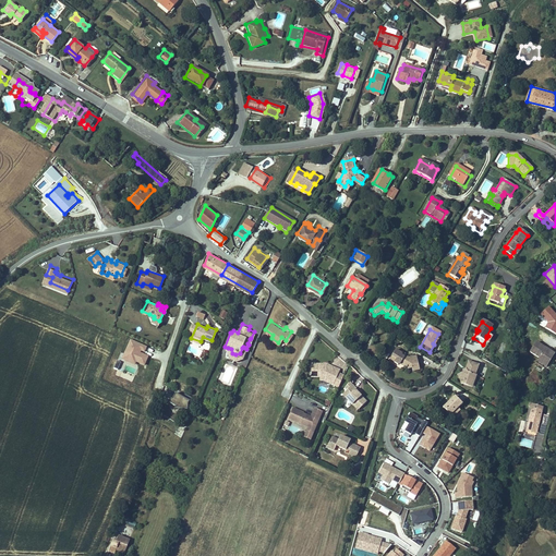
[(145,345),(130,338),(121,357),(127,359),(129,354),(135,358),(135,359),(143,363),(147,354),(137,350),(139,347),(143,349),(145,345)]
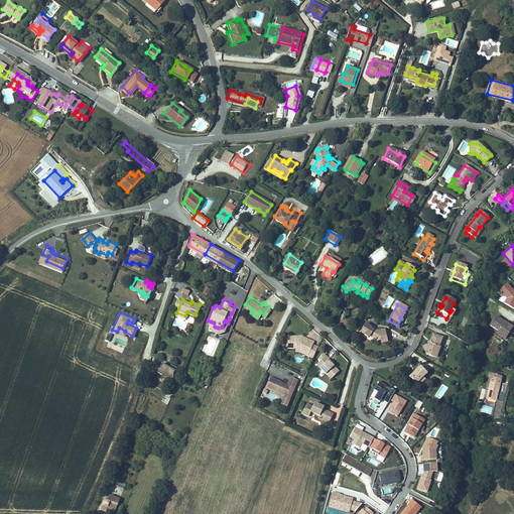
[(507,341),(513,330),(494,318),(489,328),(499,334),(498,336),(507,341)]
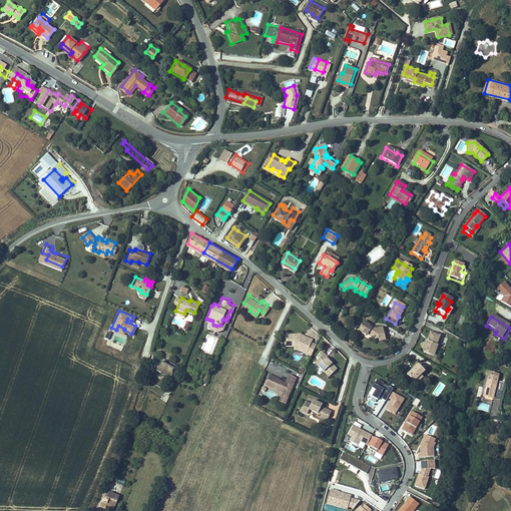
[(208,322),(211,327),(216,329),(222,327),(225,320),(223,319),(222,320),(220,325),(216,326),(213,325),(212,321),(209,320),(208,322)]
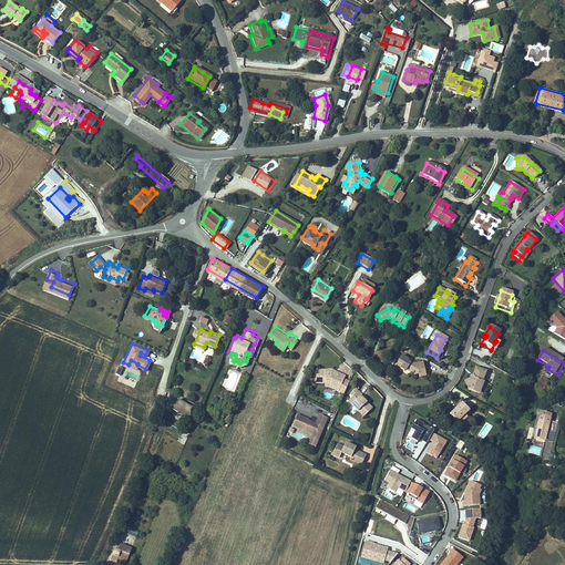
[(408,362),(400,357),(396,363),(400,366),(398,370),(401,372),(403,372),(408,376),(411,375),(412,378),(417,377),(418,380),(424,379),(421,365),(413,366),(410,365),(409,366),(407,363),(408,362)]
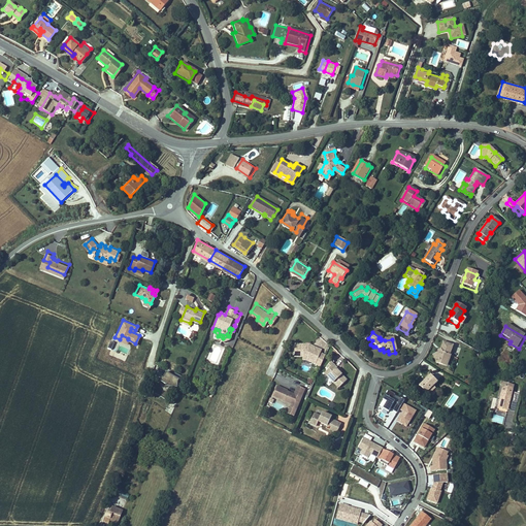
[(308,342),(294,342),(294,353),(302,353),(306,353),(316,358),(315,361),(320,363),(325,353),(320,351),(316,350),(318,347),(308,342)]
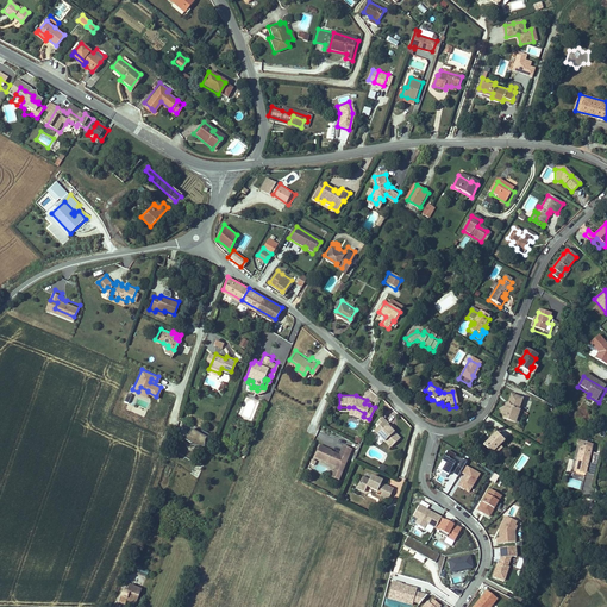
[(502,415),(499,418),(501,424),(508,426),(509,420),(514,423),(518,413),(515,412),(520,401),(509,398),(506,406),(507,410),(505,411),(504,410),(500,411),(502,415)]
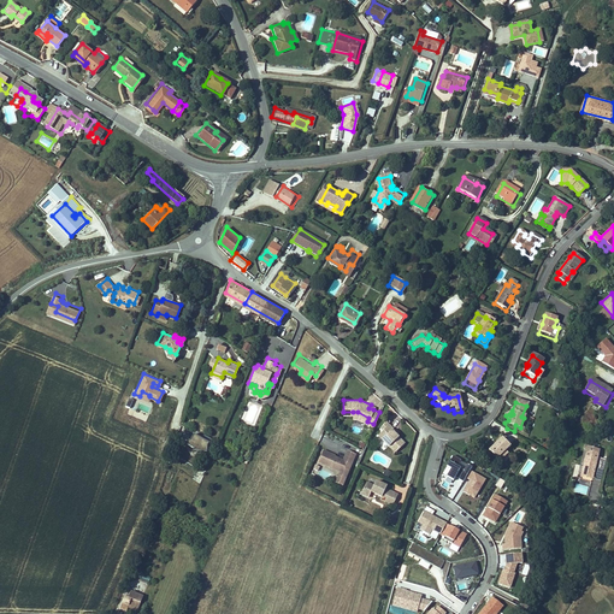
[(383,427),(378,432),(394,449),(403,441),(396,432),(391,426),(393,425),(387,419),(381,424),(383,427)]
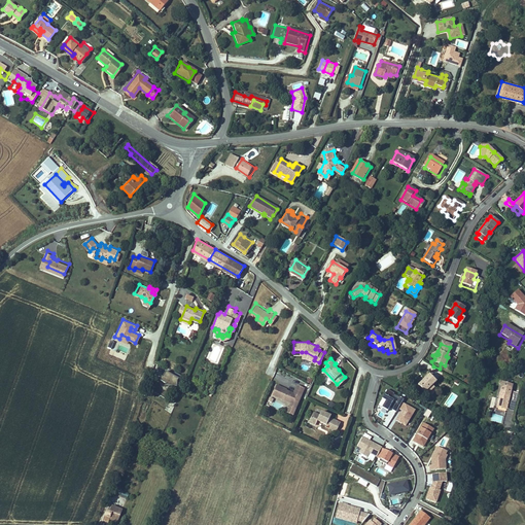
[(173,372),(166,369),(164,376),(162,375),(161,378),(166,381),(166,383),(178,383),(178,378),(181,372),(174,369),(173,372)]
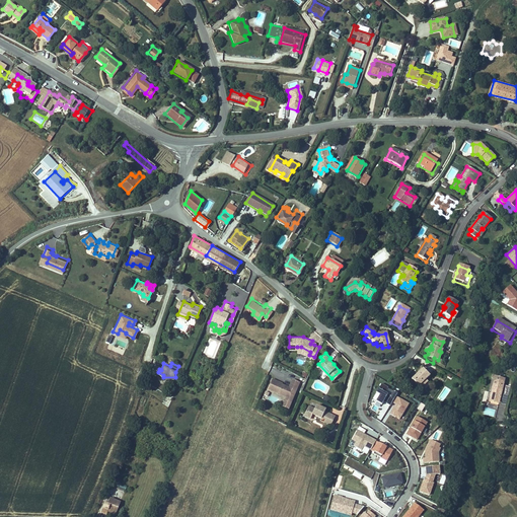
[(420,370),(409,381),(416,388),(423,381),(427,378),(420,370)]
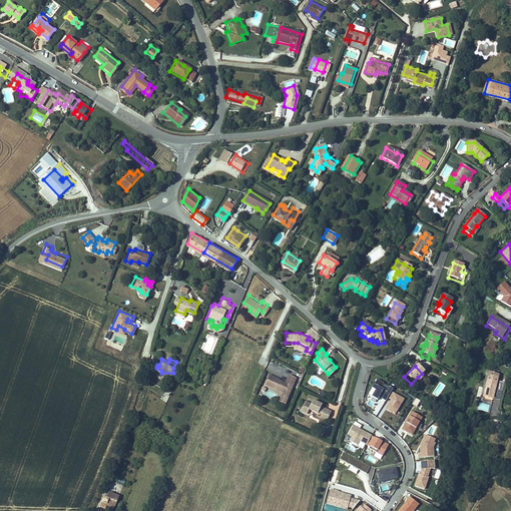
[(278,376),(268,372),(264,382),(274,386),(275,386),(282,388),(282,391),(281,394),(286,396),(296,375),(289,372),(286,379),(285,381),(278,378),(278,376)]
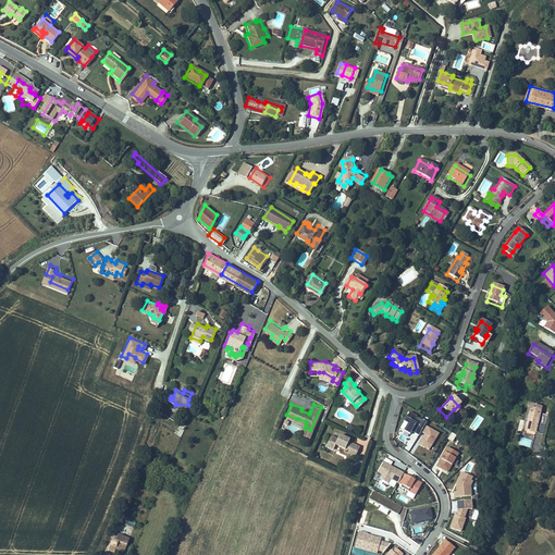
[(538,431),(540,423),(541,416),(542,408),(532,406),(528,429),(538,431)]
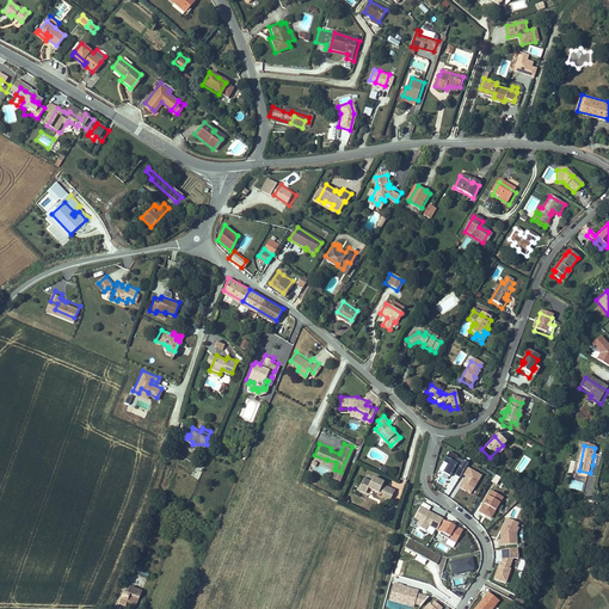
[(455,469),(460,462),(462,459),(457,455),(454,462),(447,457),(450,451),(443,447),(436,459),(441,461),(436,468),(443,472),(444,469),(453,473),(455,469)]
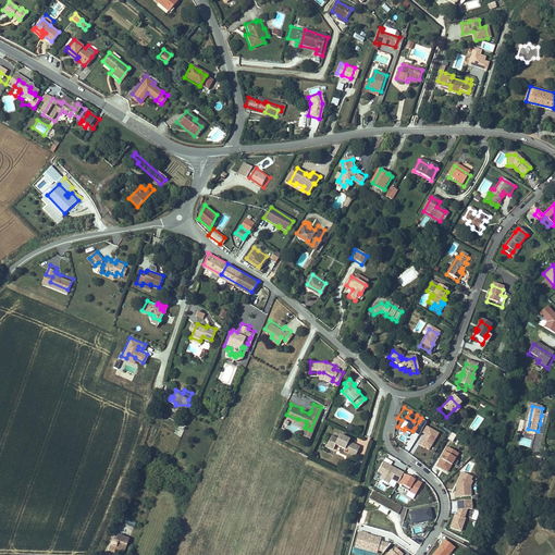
[(454,409),(446,417),(448,419),(456,411),(454,409)]
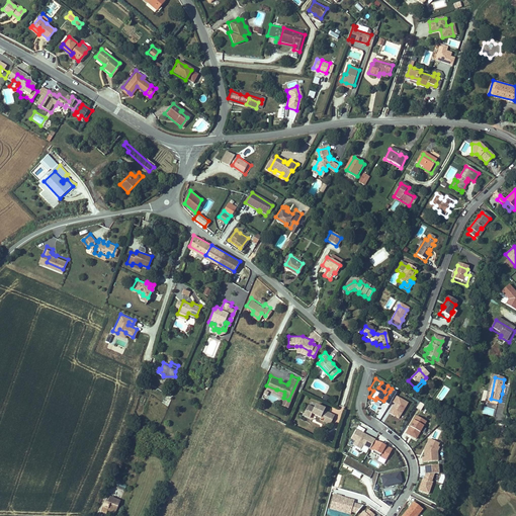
[(393,415),(402,400),(390,392),(385,398),(390,400),(383,409),(393,415)]
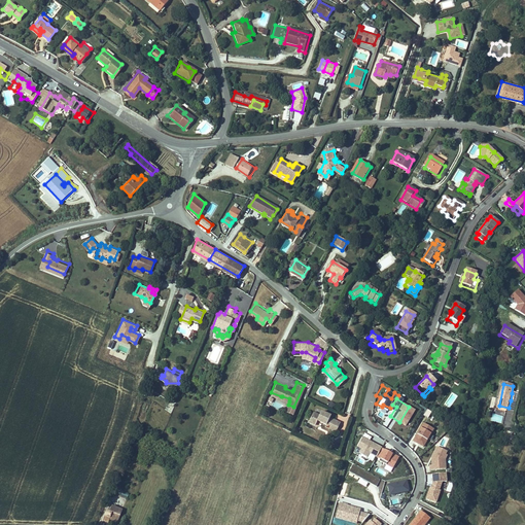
[(335,428),(339,419),(329,415),(330,413),(320,408),(319,411),(313,409),(308,419),(314,422),(317,416),(320,417),(319,418),(325,422),(326,420),(329,422),(327,425),(335,428)]
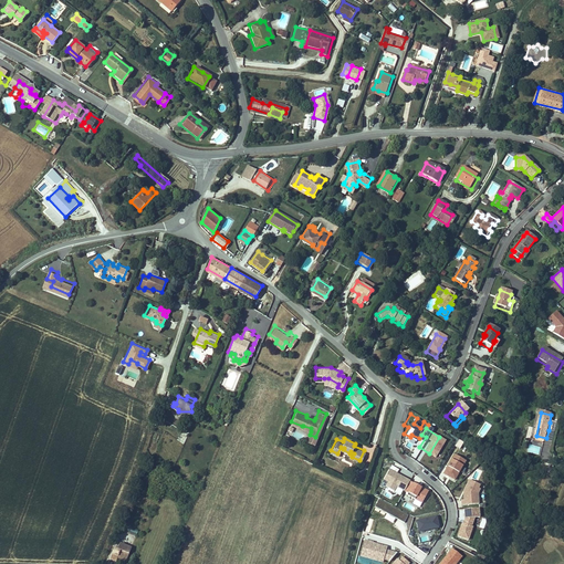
[(538,453),(539,446),(529,444),(528,451),(538,453)]
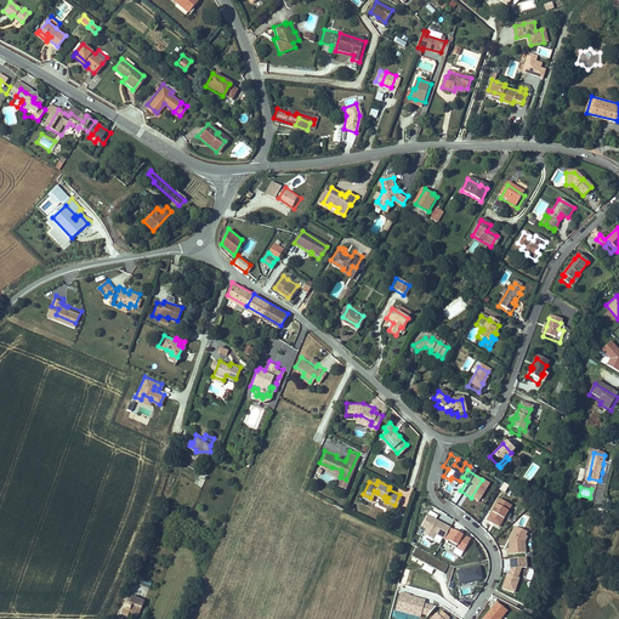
[(497,497),(484,517),(497,524),(510,503),(497,497)]
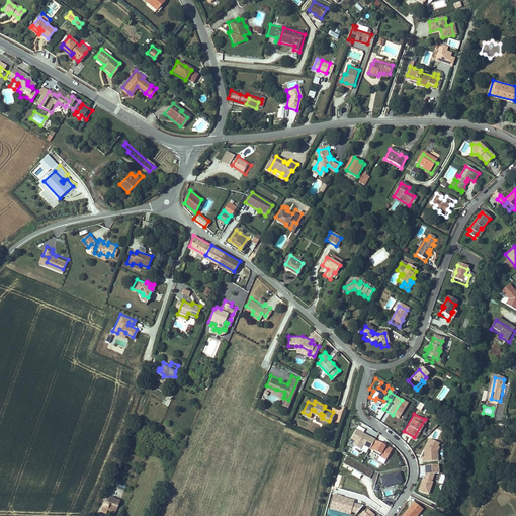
[(374,436),(355,425),(350,434),(354,436),(351,441),(359,445),(361,441),(368,445),(374,436)]
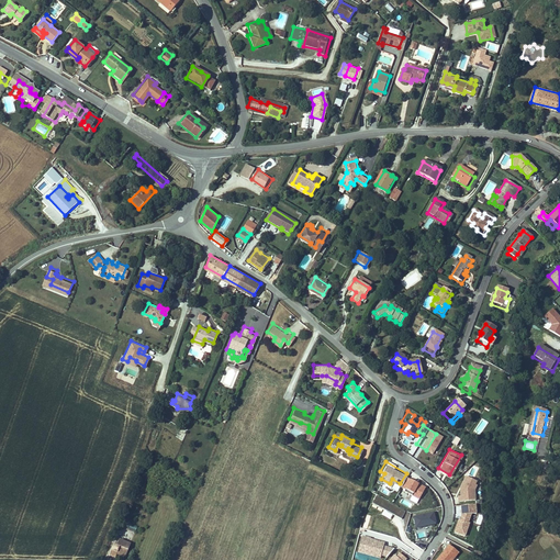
[(468,491),(468,485),(472,477),(461,471),(456,483),(457,492),(454,492),(454,496),(471,495),(470,490),(468,491)]
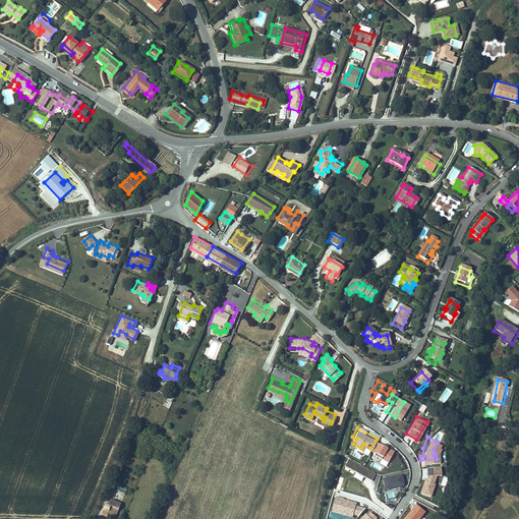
[(393,449),(377,439),(370,448),(375,450),(373,452),(387,459),(393,449)]
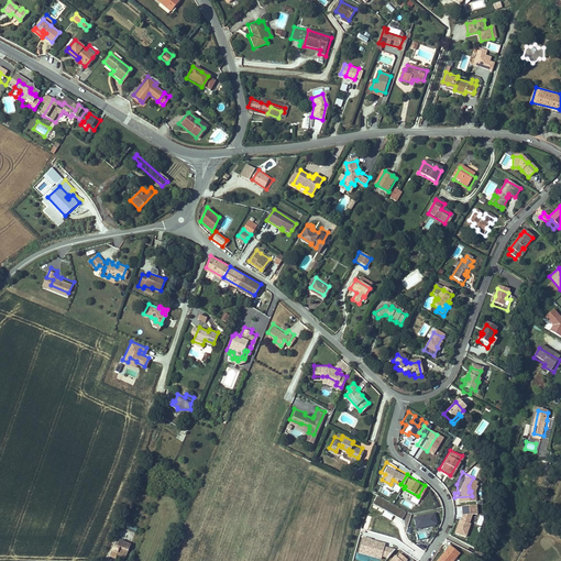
[(375,493),(371,502),(400,517),(405,509),(375,493)]
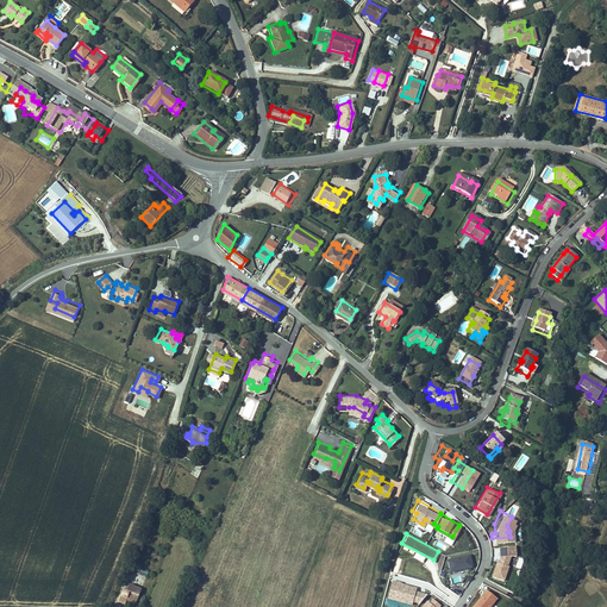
[(499,576),(505,562),(502,561),(506,552),(512,551),(511,542),(495,543),(496,552),(494,558),(493,558),(488,571),(499,576)]
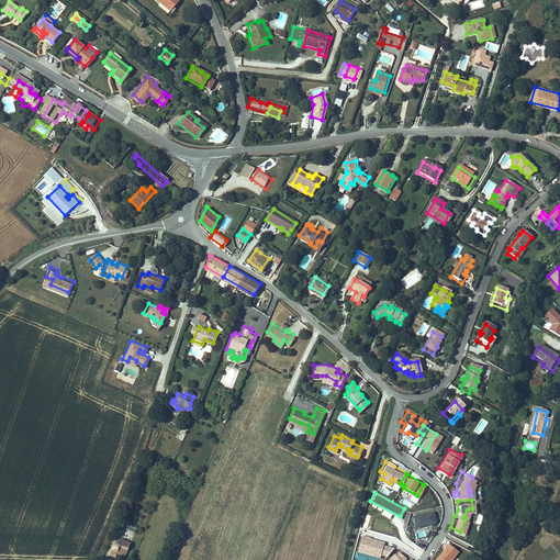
[(434,518),(432,508),(411,513),(414,524),(433,521),(434,518)]
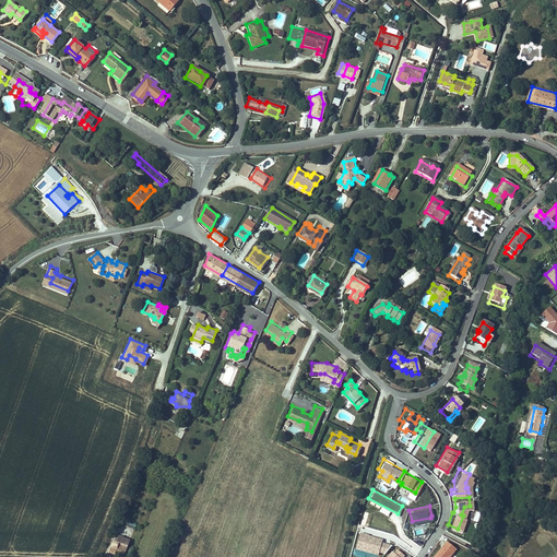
[(359,531),(355,547),(377,553),(377,550),(382,553),(391,543),(380,541),(381,537),(359,531)]
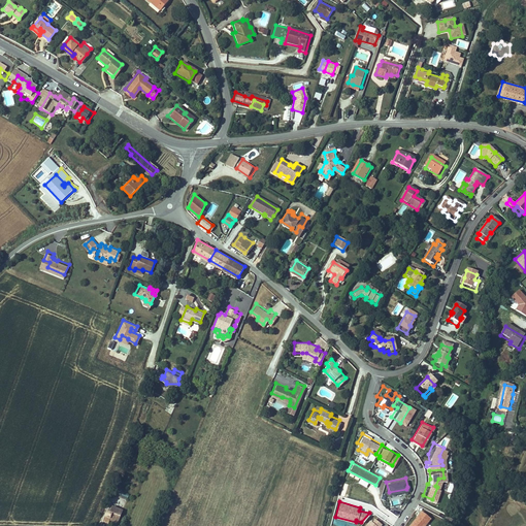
[(118,517),(120,512),(106,506),(103,517),(107,518),(109,515),(109,513),(118,517)]
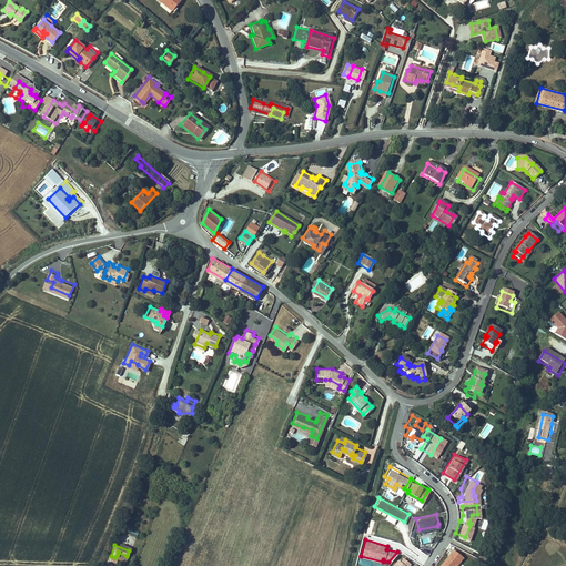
[(452,548),(436,565),(453,565),(462,556),(452,548)]
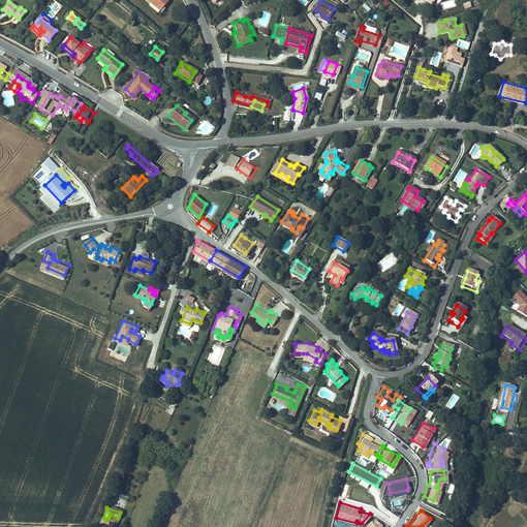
[(374,526),(379,522),(373,516),(370,519),(368,518),(360,526),(374,526)]
